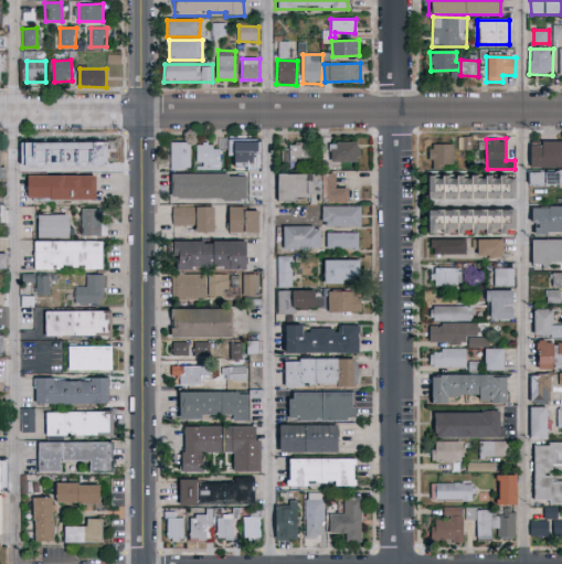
[(30,141),(30,140),(18,140),(18,163),(109,161),(109,139),(30,141)]
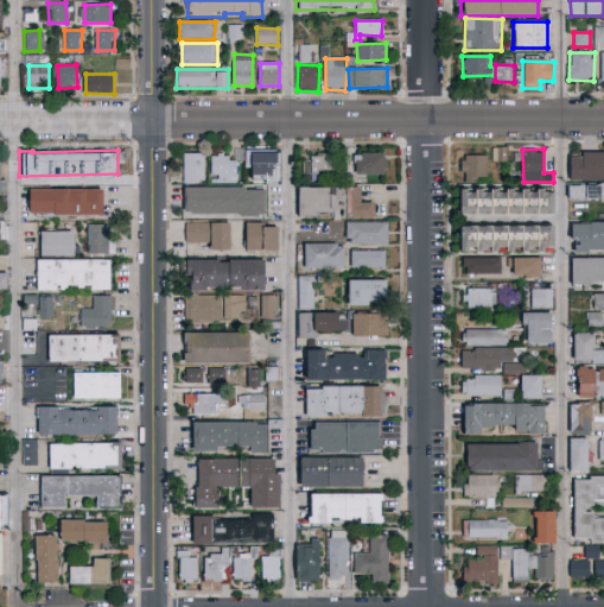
[(248,174),(262,174),(262,183),(277,183),(277,169),(275,169),(277,151),(249,151),(248,174)]
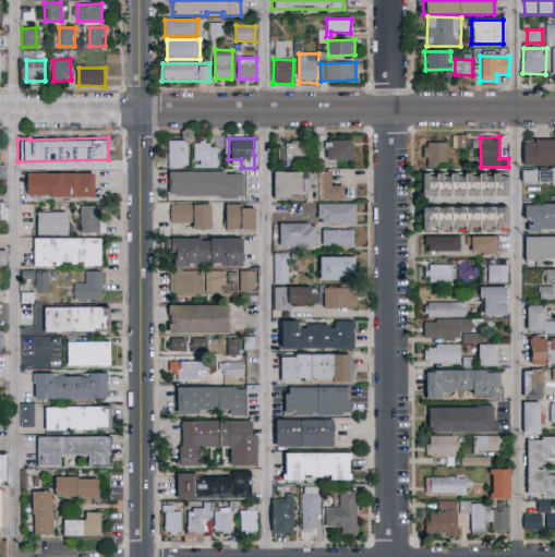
[(554,138),(521,140),(521,166),(554,164),(554,138)]
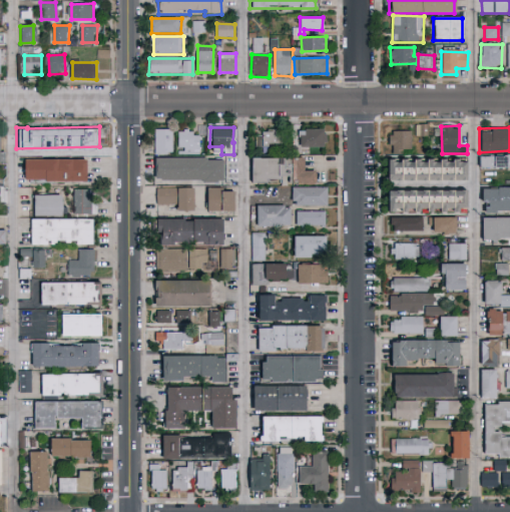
[(327,128),(300,128),(300,144),(326,145),(327,128)]
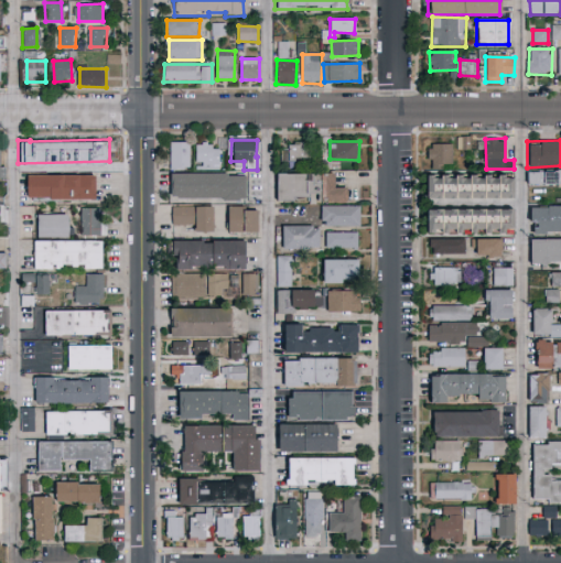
[(172,142),(172,169),(193,170),(193,142),(172,142)]
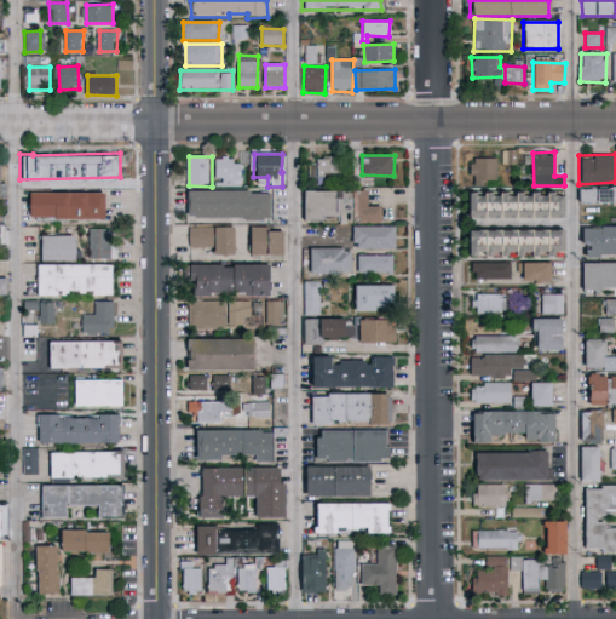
[(498,179),(498,158),(472,158),(472,187),(487,187),(487,179),(498,179)]
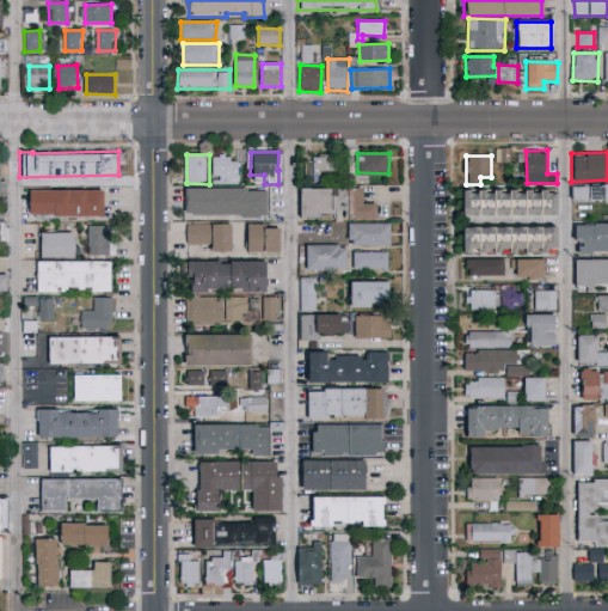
[(239,184),(240,158),(214,157),(214,183),(239,184)]
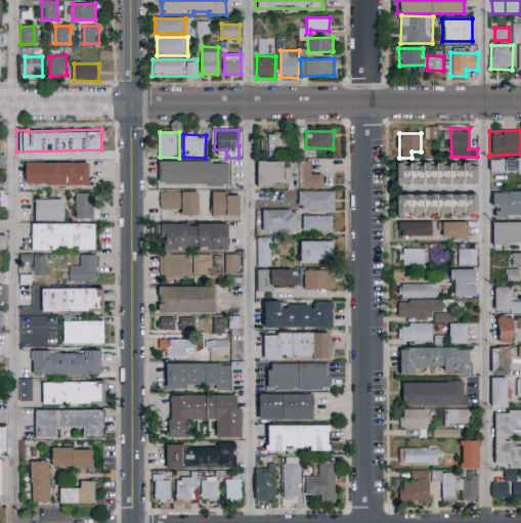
[(261,148),(292,147),(292,134),(261,135),(261,148)]
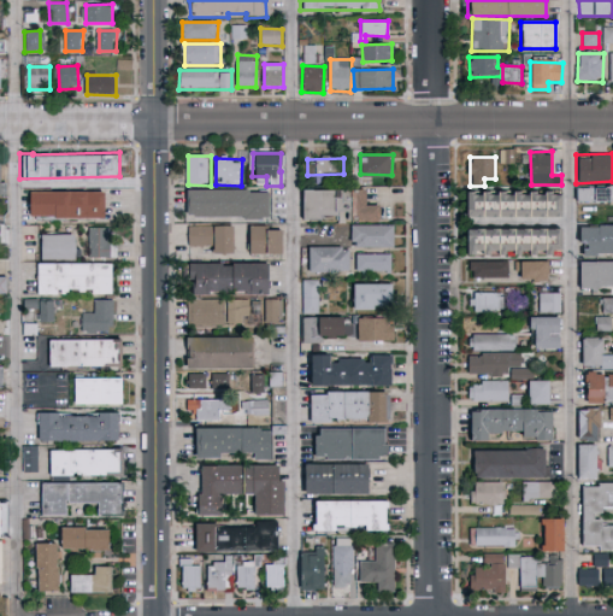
[(0,194),(9,195),(10,182),(4,182),(5,162),(0,160),(0,194)]
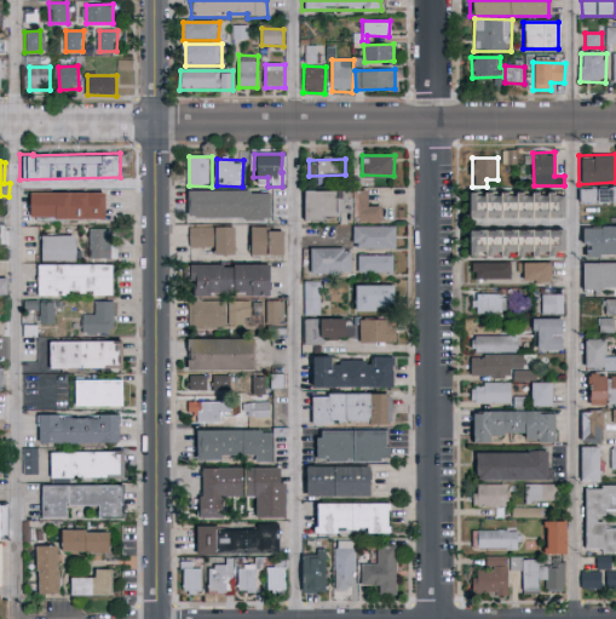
[(615,187),(592,188),(592,201),(600,200),(600,202),(615,201),(615,187)]
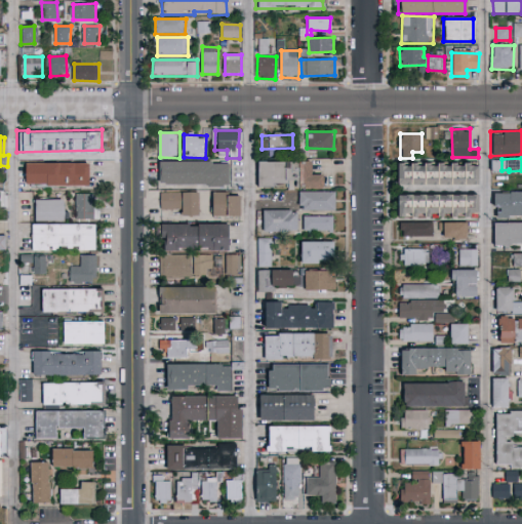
[(255,182),(294,184),(295,168),(289,168),(290,161),(256,160),(255,182)]
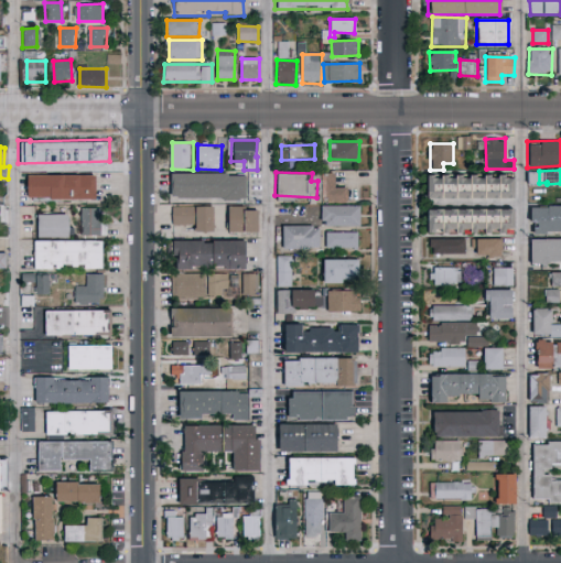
[(346,186),(333,186),(334,172),(319,172),(319,199),(346,199),(346,186)]
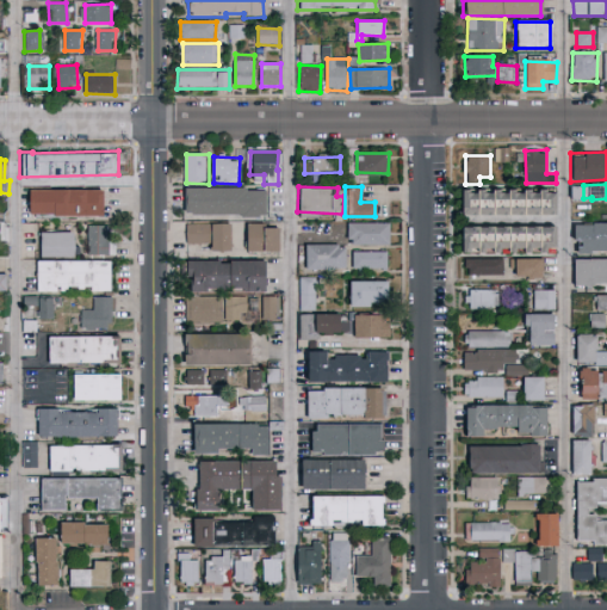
[(101,215),(101,190),(28,188),(26,214),(101,215)]
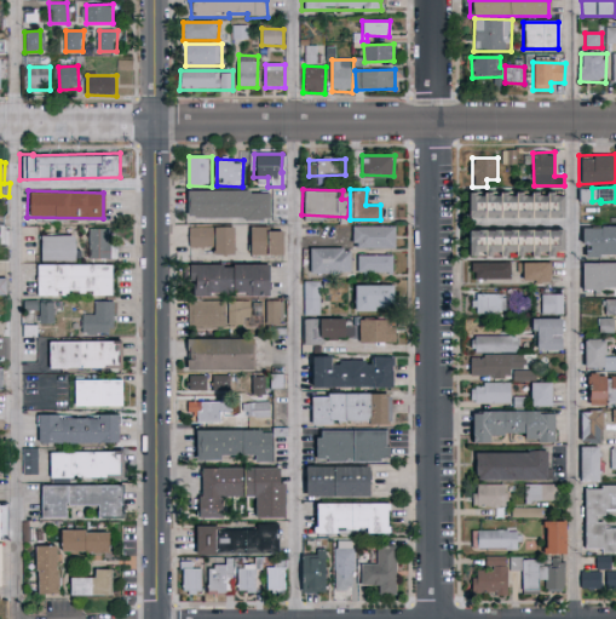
[(185,190),(185,218),(270,217),(269,190),(185,190)]
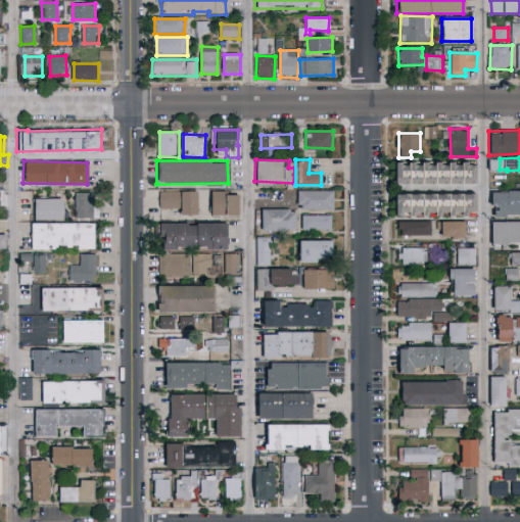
[(472,183),(472,162),(391,161),(391,182),(472,183)]
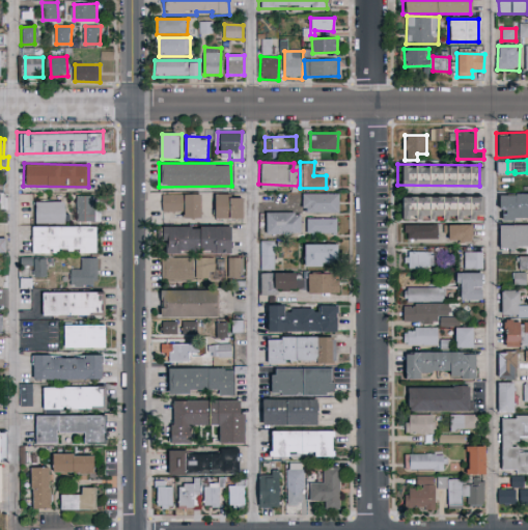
[(339,212),(339,193),(304,193),(304,212),(339,212)]
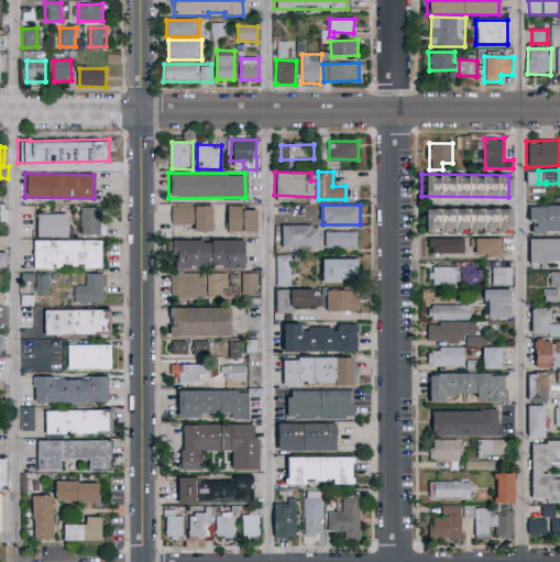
[(559,205),(528,205),(528,231),(559,231),(559,205)]
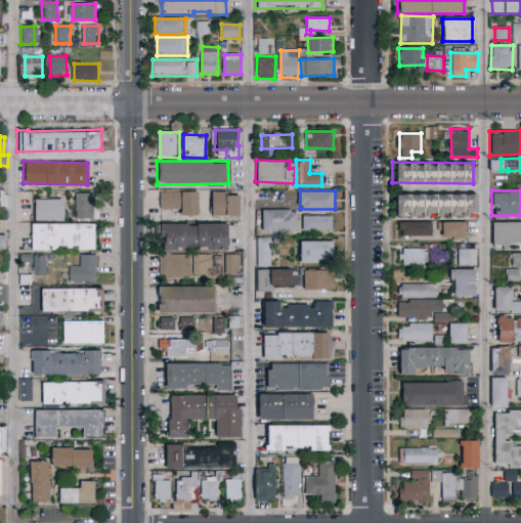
[(198,191),(161,191),(161,209),(179,209),(179,215),(198,214),(198,191)]
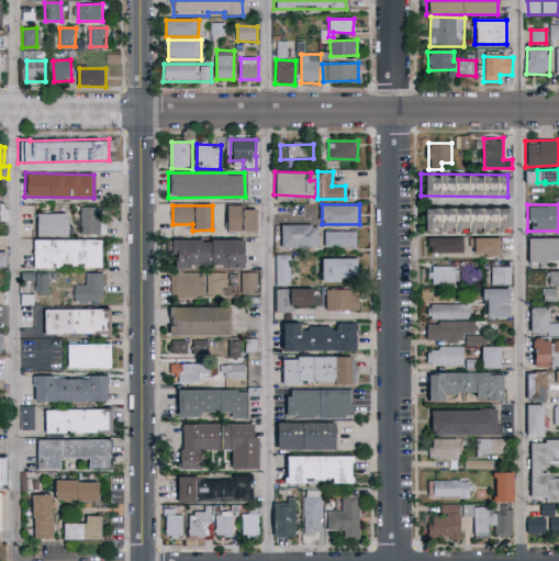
[(256,229),(255,205),(225,206),(226,231),(256,229)]
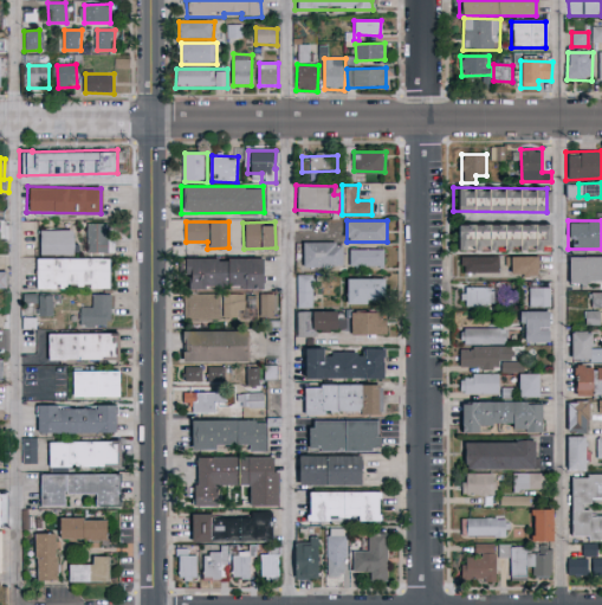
[(116,239),(109,238),(109,224),(89,223),(89,252),(116,253),(116,239)]
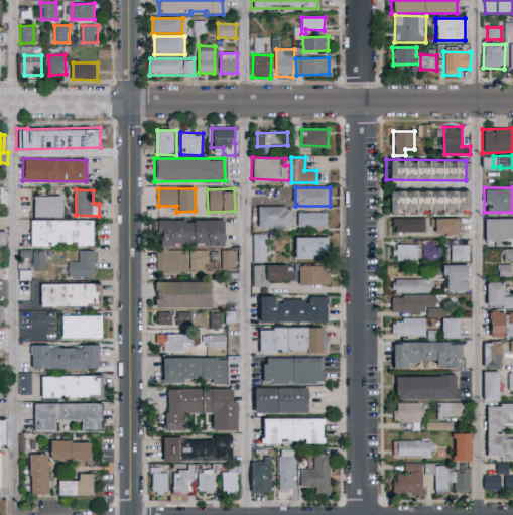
[(466,190),(386,189),(386,211),(466,212),(466,190)]
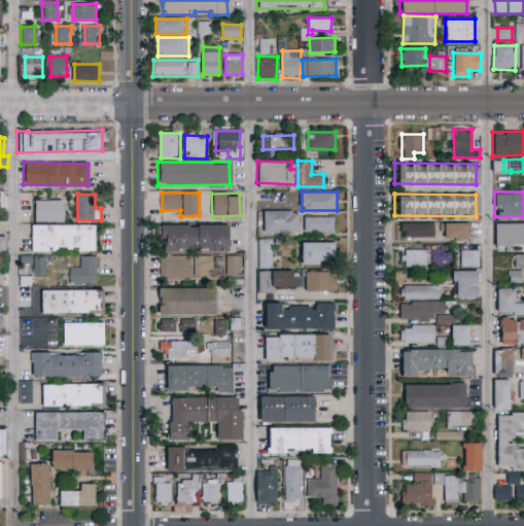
[(36,199),(36,220),(64,221),(64,200),(36,199)]
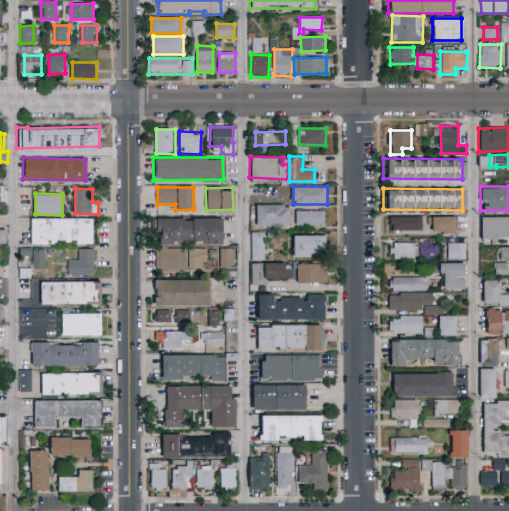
[(256,204),(255,225),(290,225),(290,205),(256,204)]
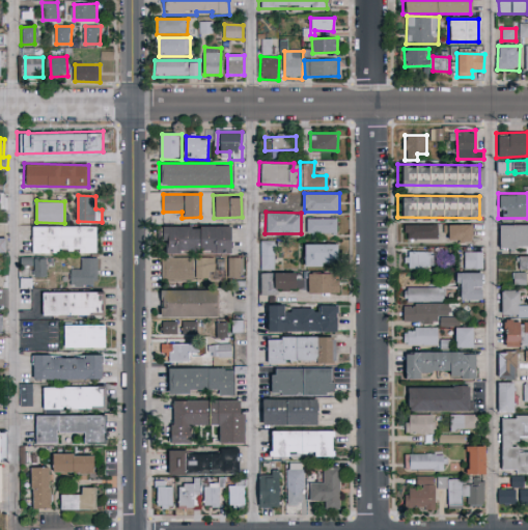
[(337,218),(307,218),(306,232),(337,233),(337,218)]
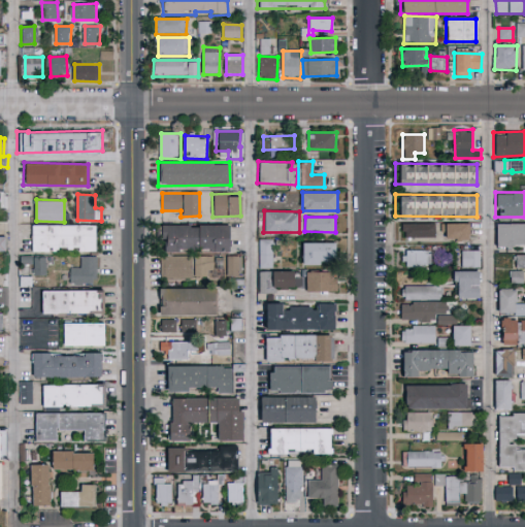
[(402,236),(437,237),(437,223),(402,223),(402,236)]
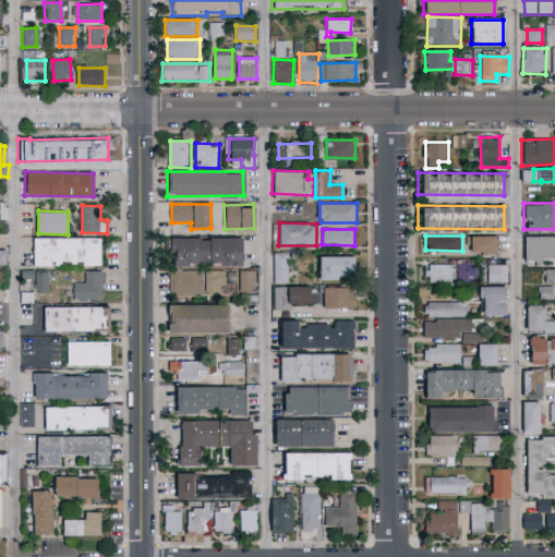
[(495,235),(468,235),(468,253),(495,253),(495,235)]
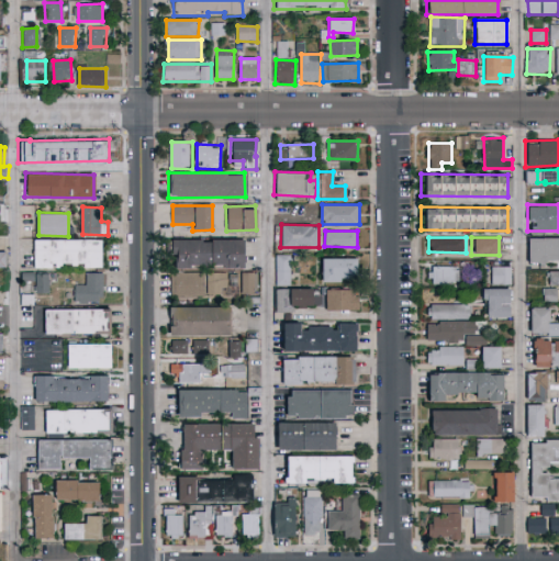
[(527,261),(558,260),(558,237),(526,237),(527,261)]
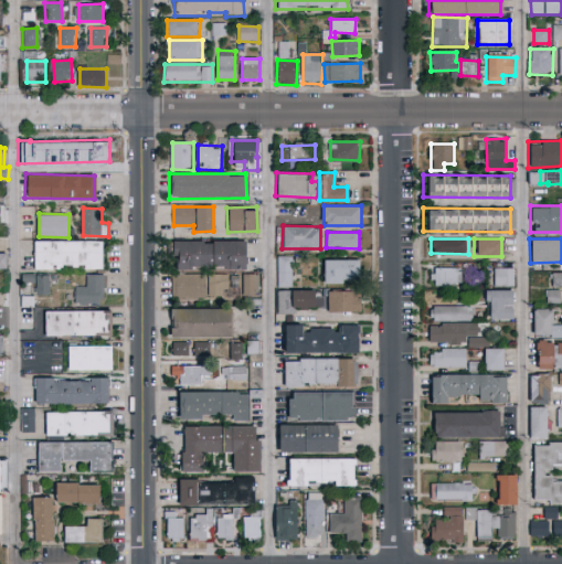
[(62,268),(63,241),(33,240),(32,267),(62,268)]
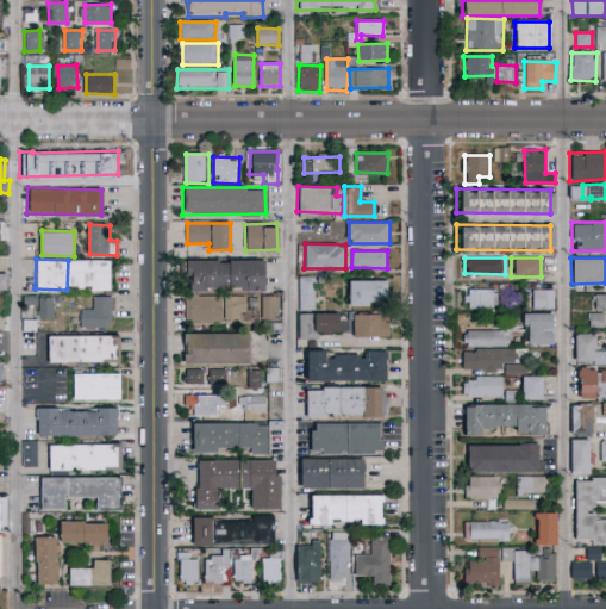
[(113,260),(72,260),(70,286),(94,287),(94,290),(113,291),(113,260)]
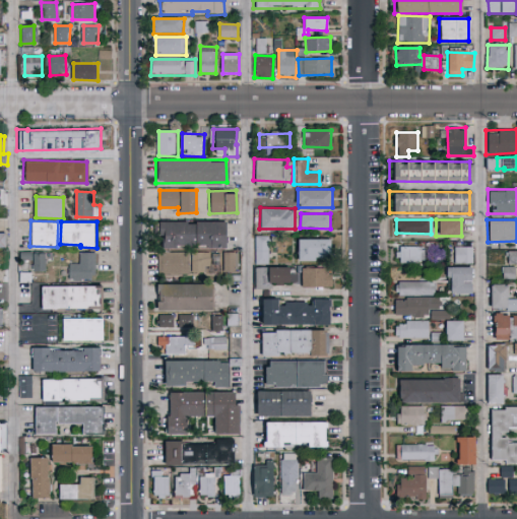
[(155,221),(155,246),(227,246),(227,221),(155,221)]
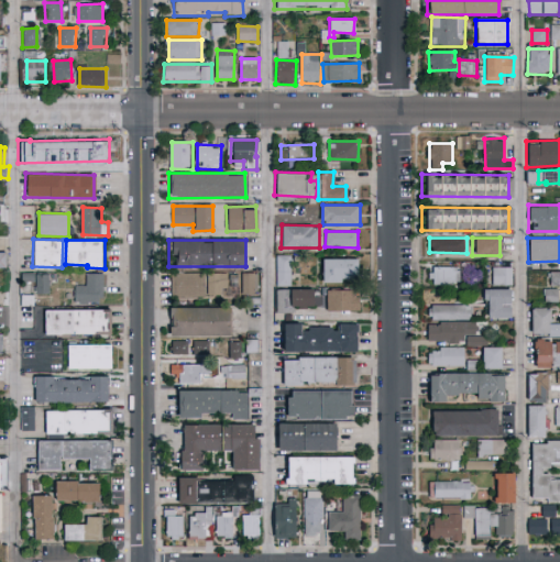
[(276,286),(293,286),(293,255),(277,255),(276,286)]
